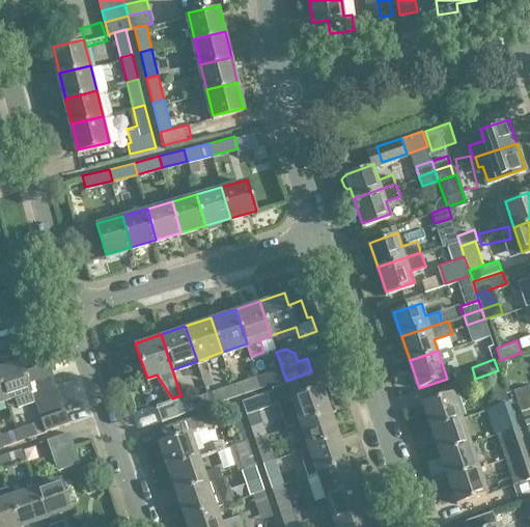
[(0,381),(6,398),(16,395),(19,406),(34,400),(32,393),(28,381),(24,369),(21,360),(0,366),(0,381)]
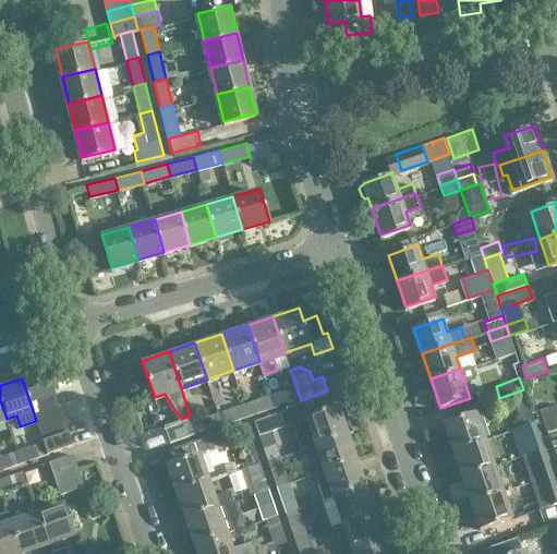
[(51,380),(25,388),(29,400),(55,392),(51,380)]
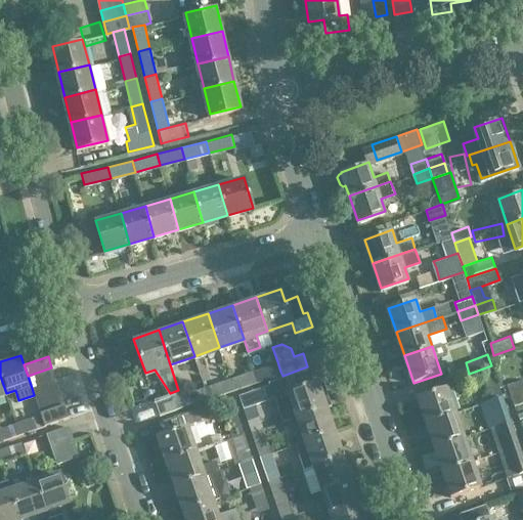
[(280,372),(277,361),(254,370),(257,380),(280,372)]
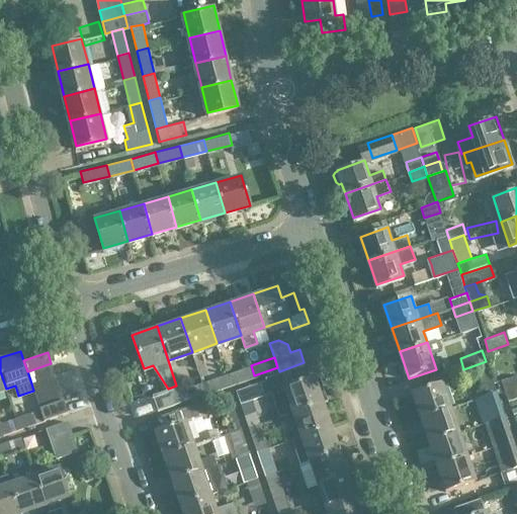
[(51,363),(27,371),(31,383),(55,374),(51,363)]
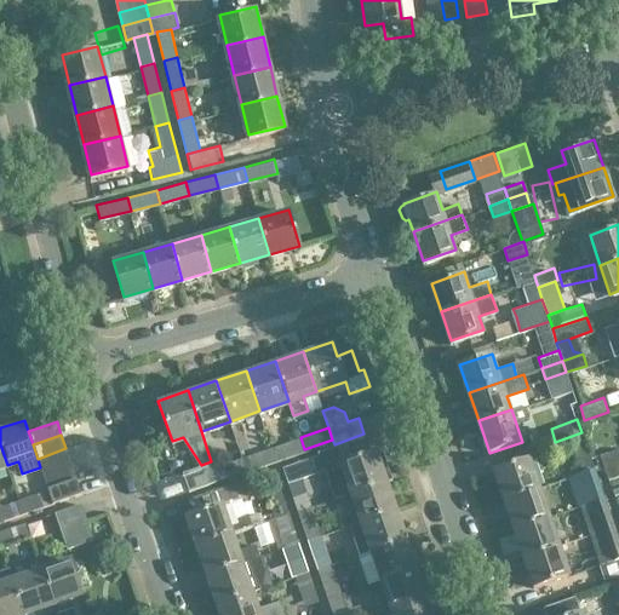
[(304,449),(301,437),(271,447),(275,459),(304,449)]
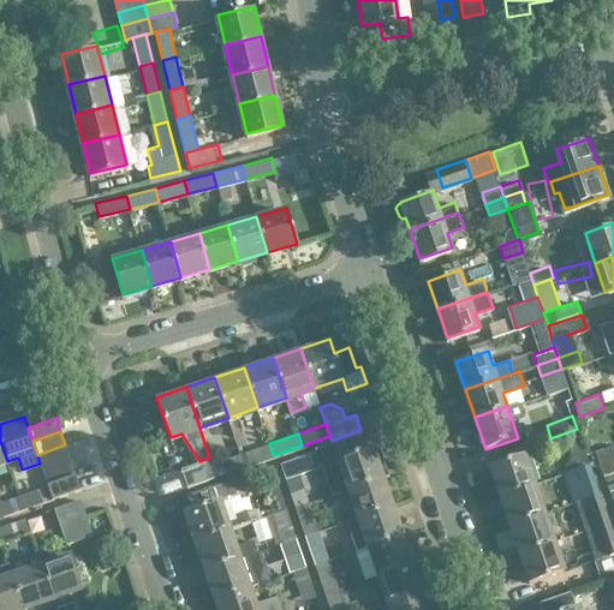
[(576,467),(590,464),(580,435),(566,440),(576,467)]
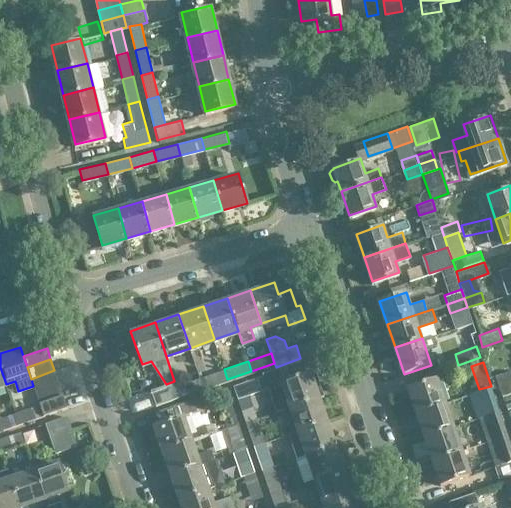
[(199,377),(203,388),(227,379),(224,369),(199,377)]
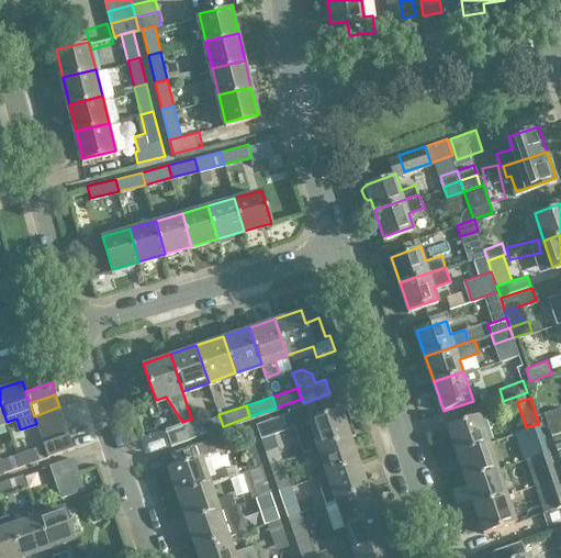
[(547,421),(560,415),(560,405),(543,412),(547,421)]
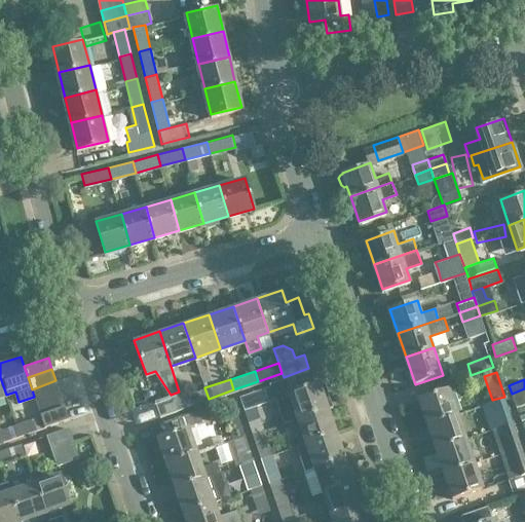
[(55,380),(32,389),(34,397),(35,401),(60,393),(55,380)]
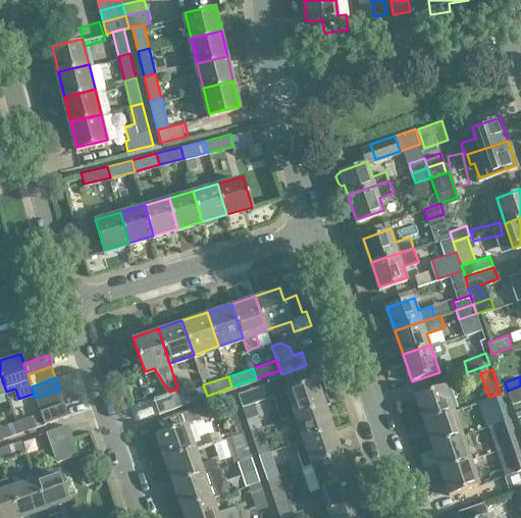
[(295,413),(325,403),(316,378),(272,393),(277,406),(291,401),(295,413)]
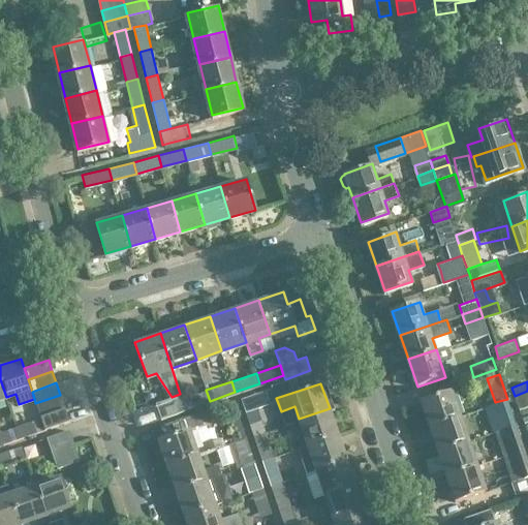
[(246,410),(257,406),(271,402),(266,389),(242,398),(246,410)]
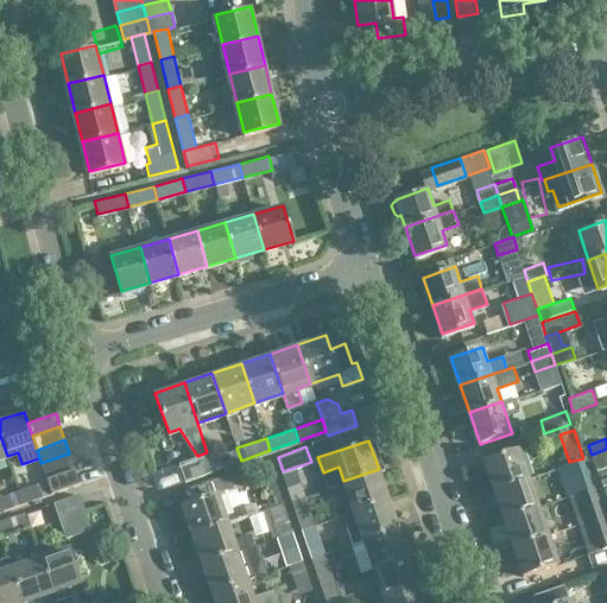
[(209,457),(213,470),(241,461),(236,448),(209,457)]
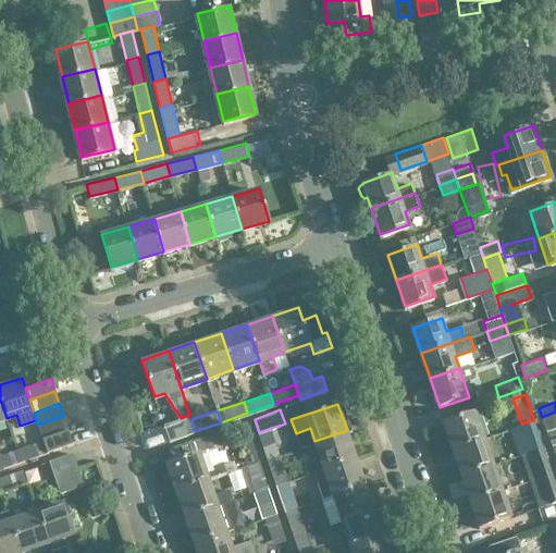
[(443,421),(452,446),(483,437),(474,410),(443,421)]
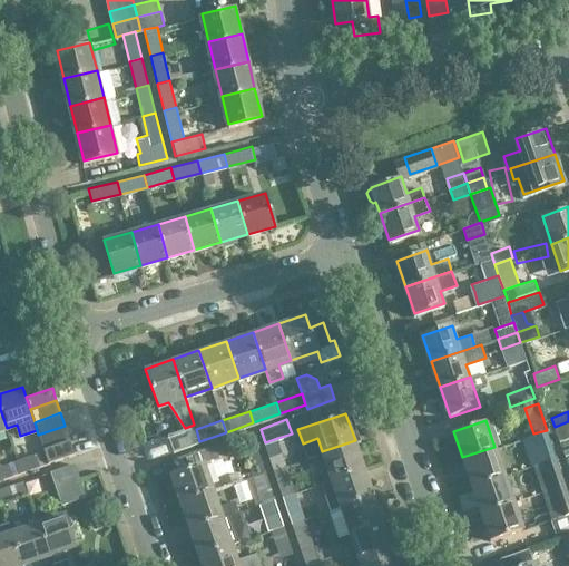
[(568,421),(555,427),(559,439),(568,435),(568,421)]
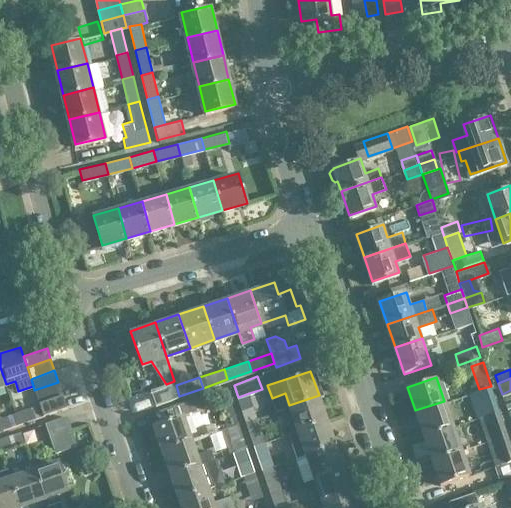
[(179,396),(176,385),(174,381),(166,384),(150,389),(155,404),(179,396)]
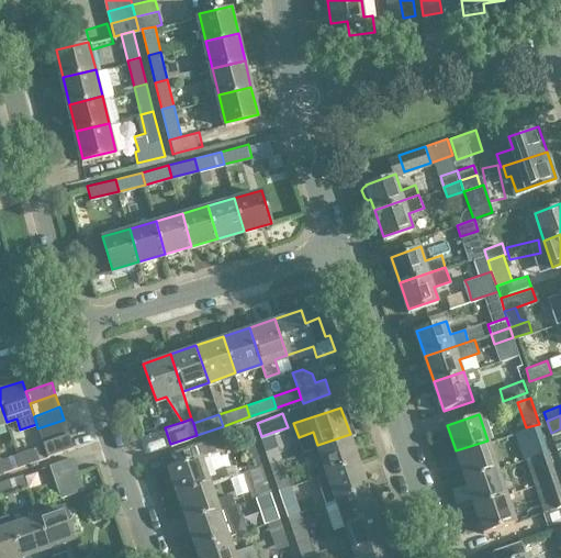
[(37,428),(42,442),(68,433),(64,420),(37,428)]
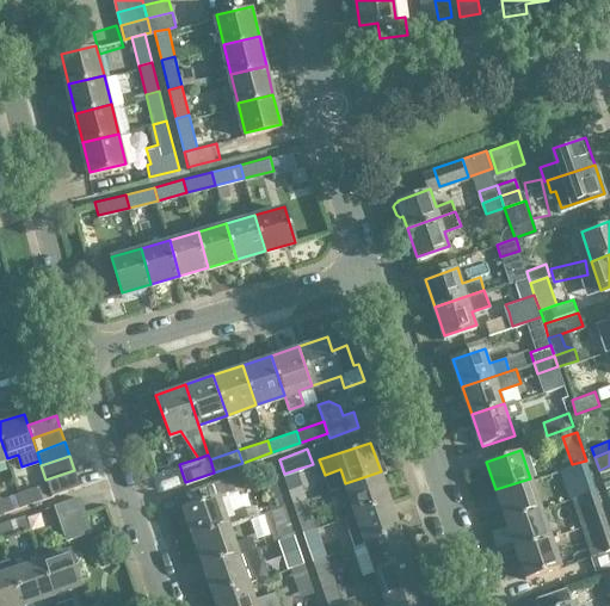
[(596,489),(586,461),(572,464),(583,494),(596,489)]
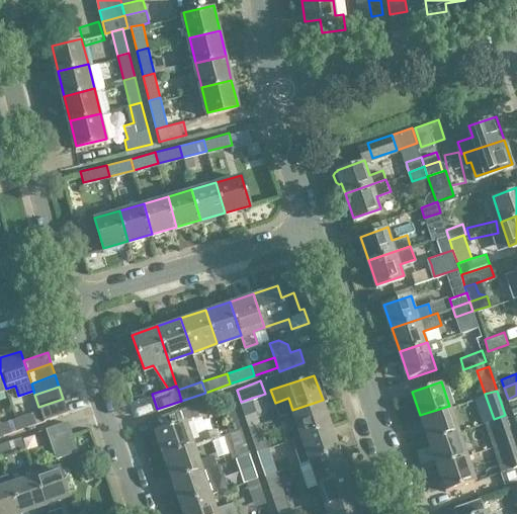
[(68,411),(63,399),(38,407),(39,407),(44,419),(68,411)]
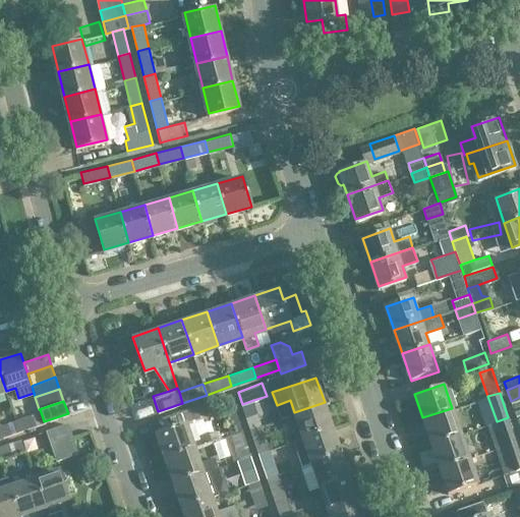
[(293,440),(333,426),(325,402),(294,412),(288,414),(295,433),(285,437),(287,442),(293,440)]
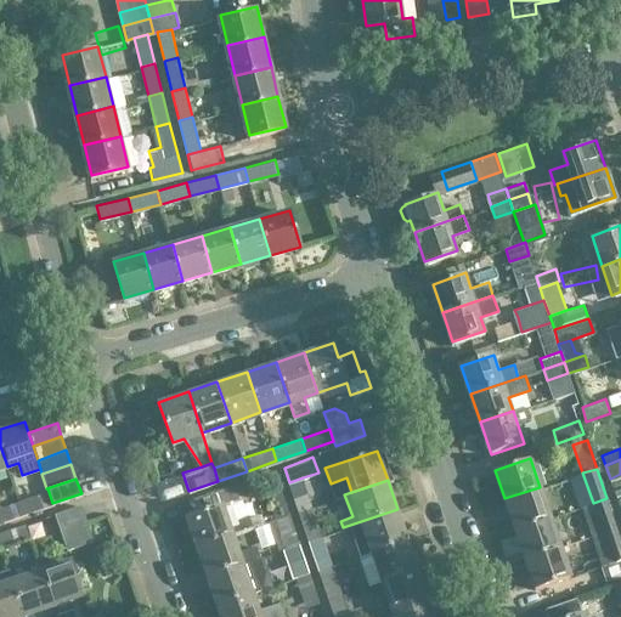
[(223,503),(238,498),(235,485),(210,492),(214,505),(223,503)]
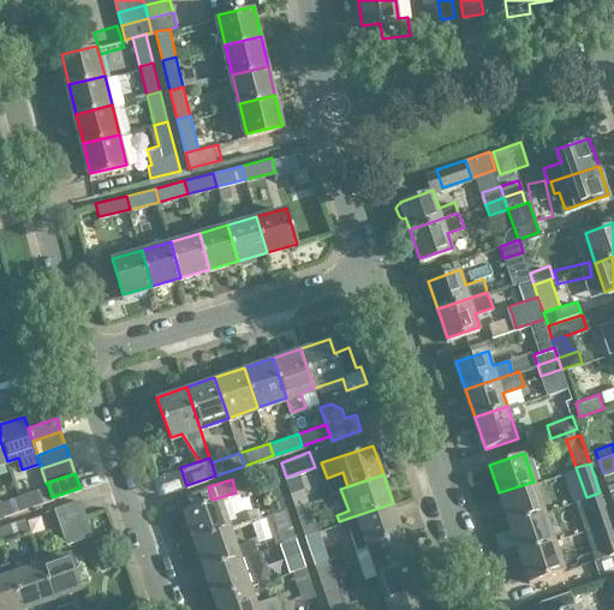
[(269,503),(282,498),(276,479),(263,484),(269,503)]
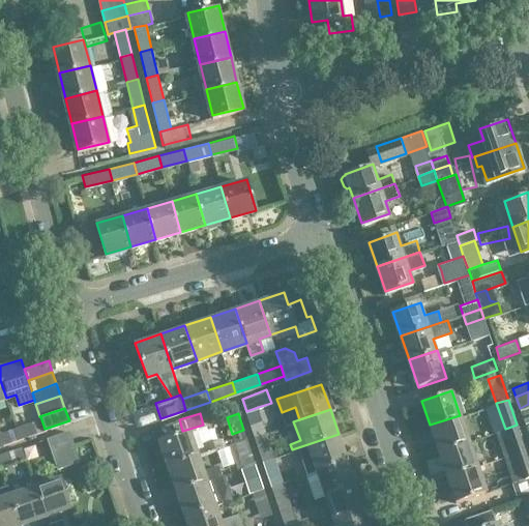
[(260,414),(248,418),(254,435),(266,431),(260,414)]
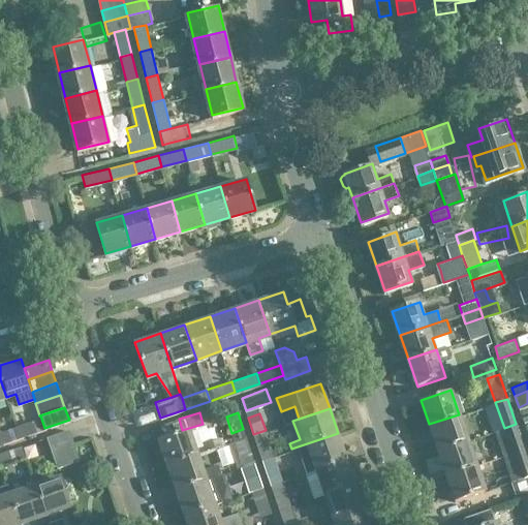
[(437,450),(468,439),(459,414),(429,424),(437,450)]
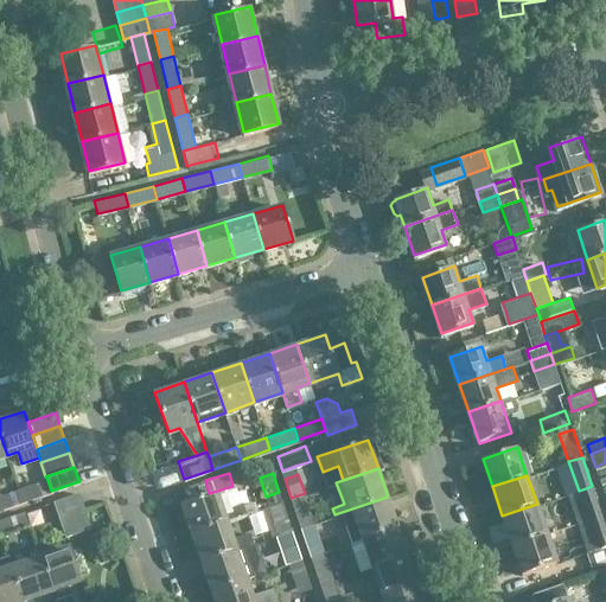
[(46,476),(17,486),(21,500),(51,491),(46,476)]
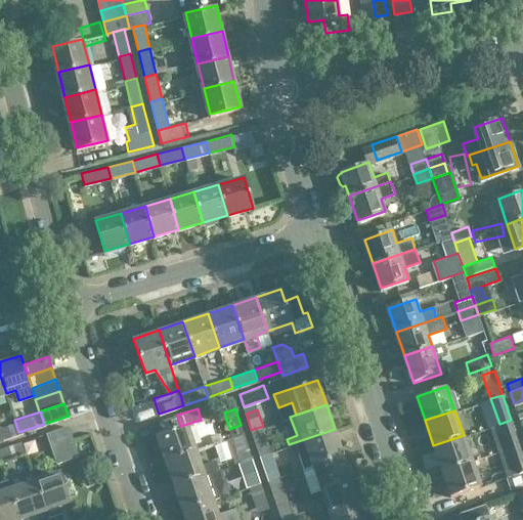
[(14,420),(0,425),(0,438),(18,432),(14,420)]
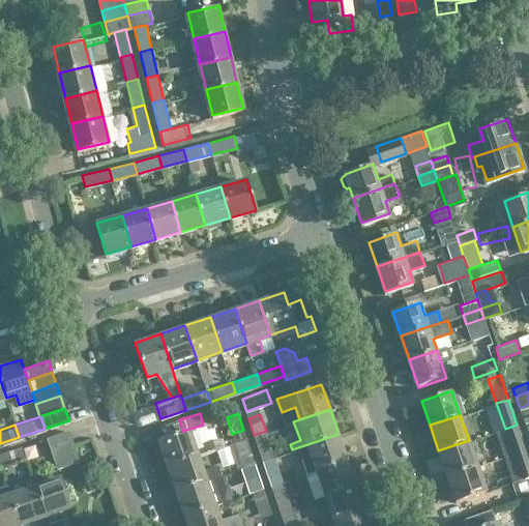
[(525,448),(517,425),(505,429),(513,453),(525,448)]
